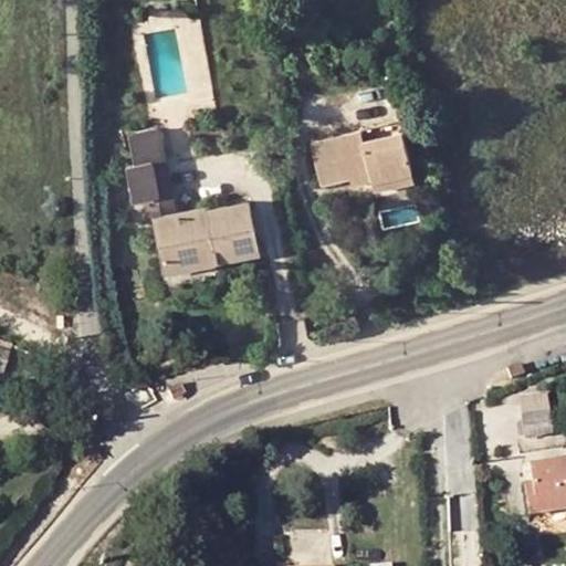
[(284,8),(269,11),(271,22),(286,19),(284,8)]
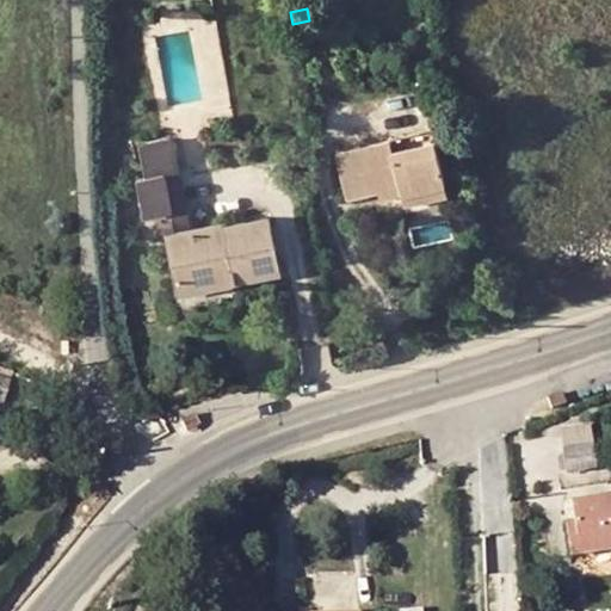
[(393,153),(434,142),(432,131),(390,141),(393,153)]
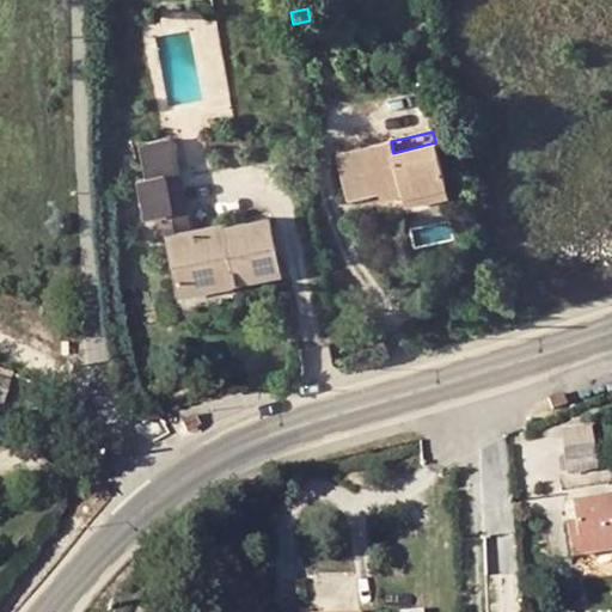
[(178,171),(171,139),(141,145),(147,177),(138,179),(145,218),(173,212),(165,175),(178,171)]
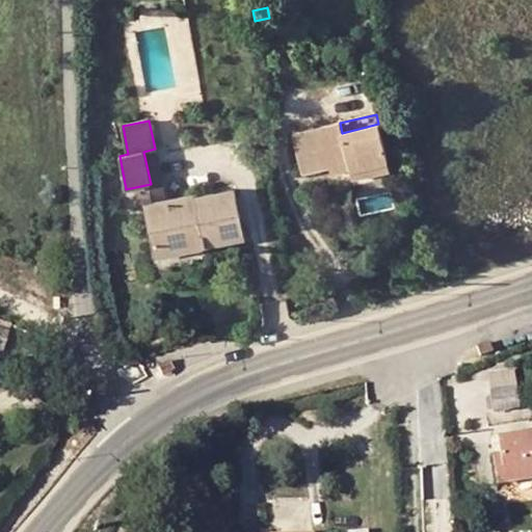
[(348,161),(350,169),(351,179),(389,170),(378,124),(342,133),(340,123),(295,133),(304,171),(329,165),(348,161)]
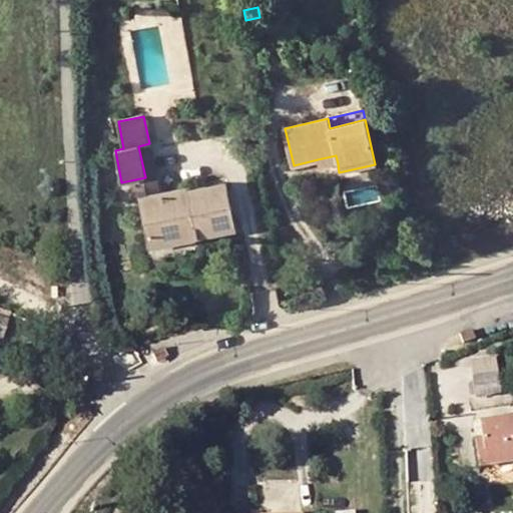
[(149,197),(159,194),(149,143),(138,146),(145,177),(149,197)]
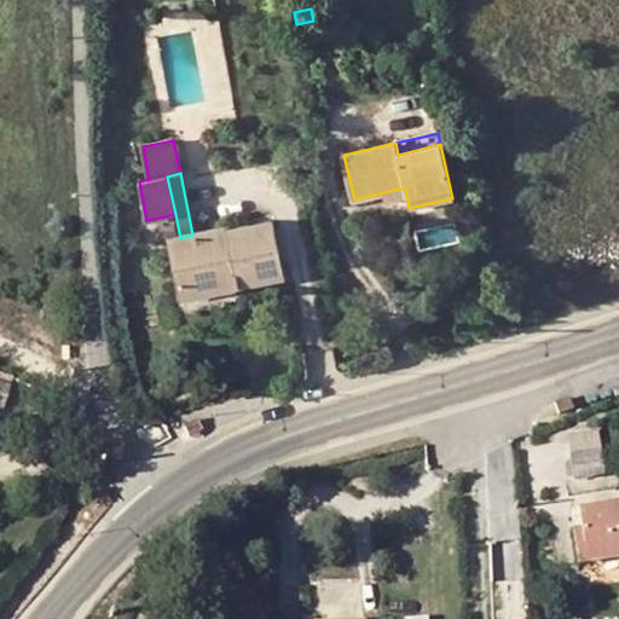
[(383,192),(387,202),(408,197),(405,187),(383,192)]
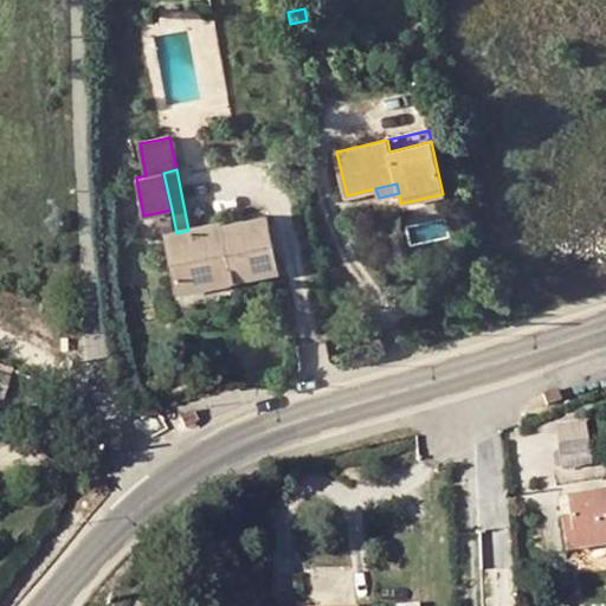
[(227,260),(231,282),(237,281),(237,278),(277,270),(266,217),(223,226),(224,233),(217,234),(216,224),(188,230),(176,233),(165,234),(175,283),(218,275),(216,263),(227,260)]
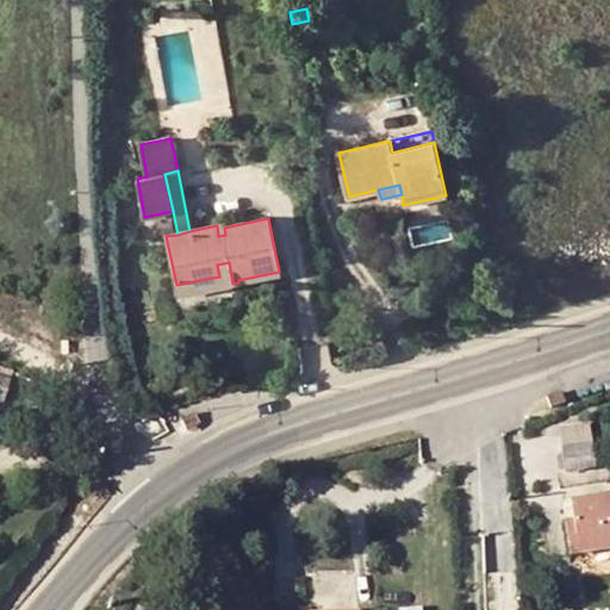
[(176,285),(178,294),(232,284),(229,262),(217,265),(219,277),(176,285)]
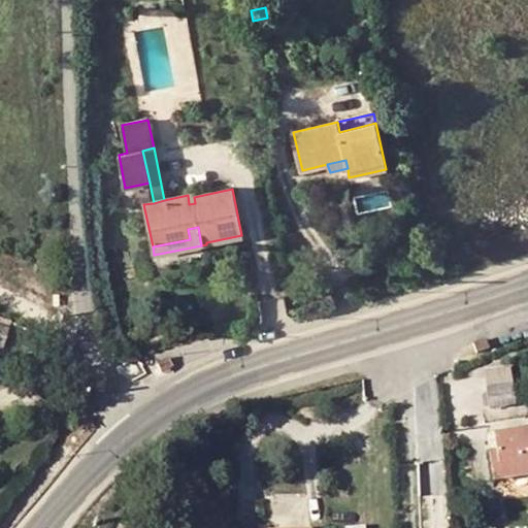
[(0,348),(0,349),(8,323),(0,320),(0,348)]
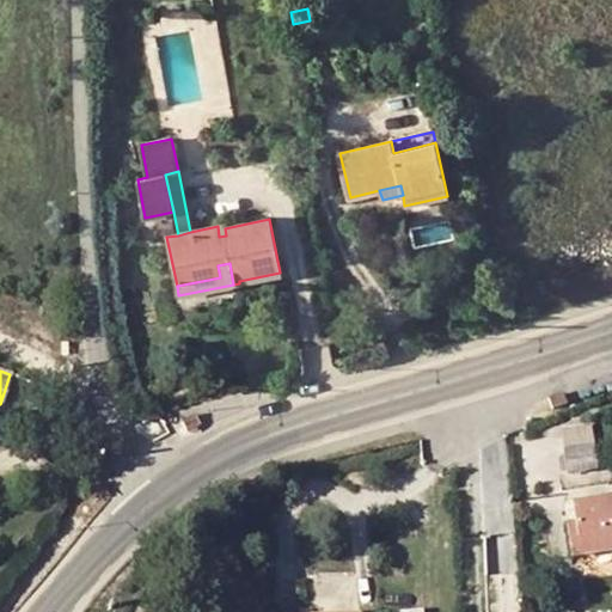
[(562,390),(549,397),(555,410),(569,404),(562,390)]
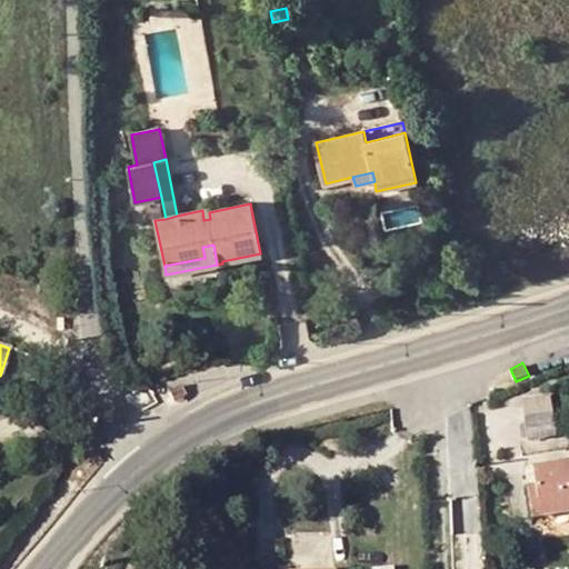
[(182,383),(170,390),(177,402),(189,396),(182,383)]
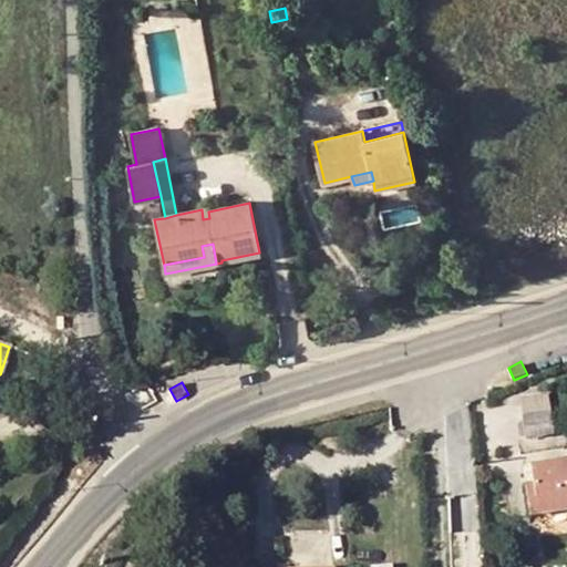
[(523,418),(526,437),(553,433),(550,414),(523,418)]
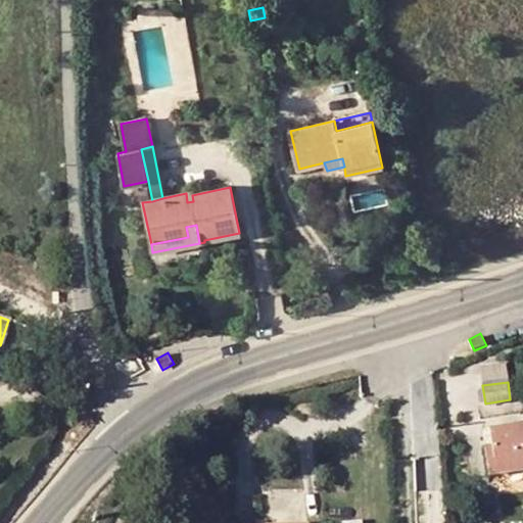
[(522,423),(489,429),(492,444),(497,474),(522,469),(522,423)]
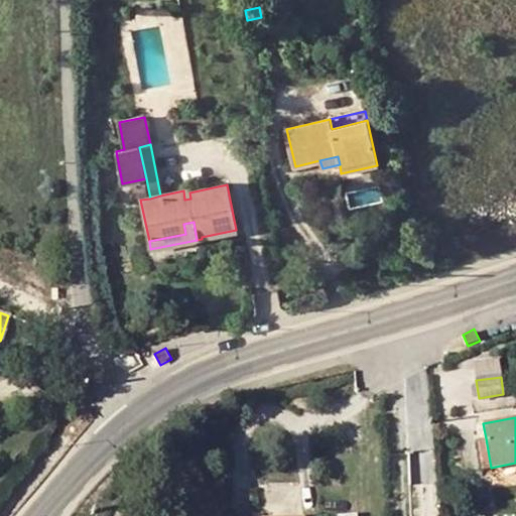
[(478,440),(482,468),(491,468),(486,438),(478,440)]
